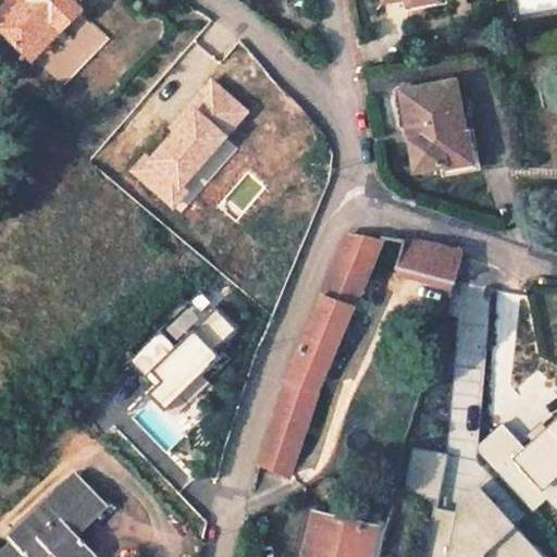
[(77,11),(65,0),(12,0),(0,12),(0,28),(22,51),(50,22),(58,31),(77,11)]
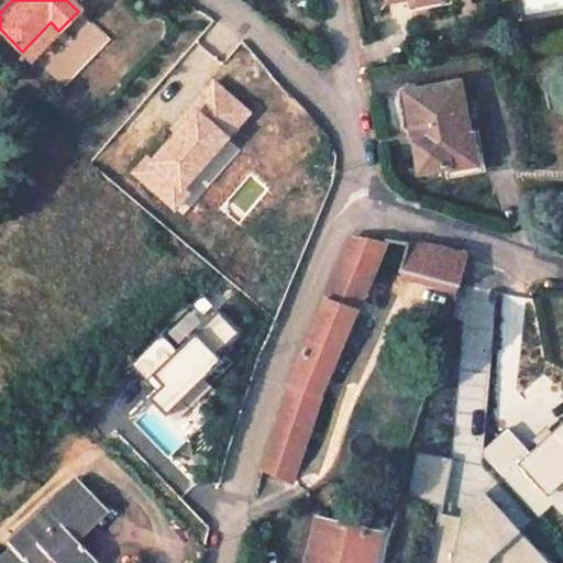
[(384,0),(385,7),(409,3),(410,13),(445,9),(443,0),(384,0)]
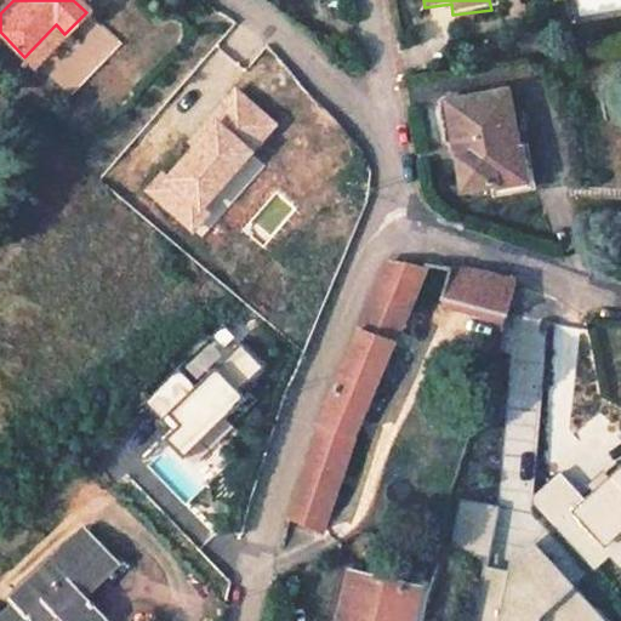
[(33,67),(64,34),(56,24),(24,57),(33,67)]
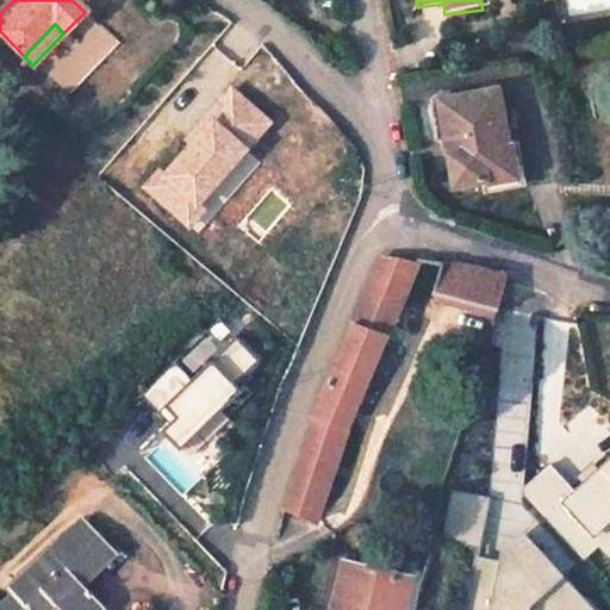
[(280,120),(236,82),(149,184),(193,222),(280,120)]
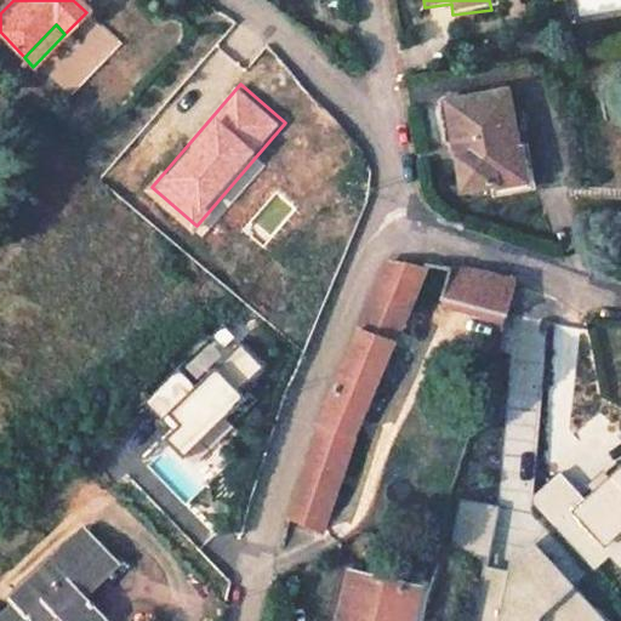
[(494,92),(434,101),(446,188),(476,186),(478,197),(519,191),(512,147),(503,149),(494,92)]
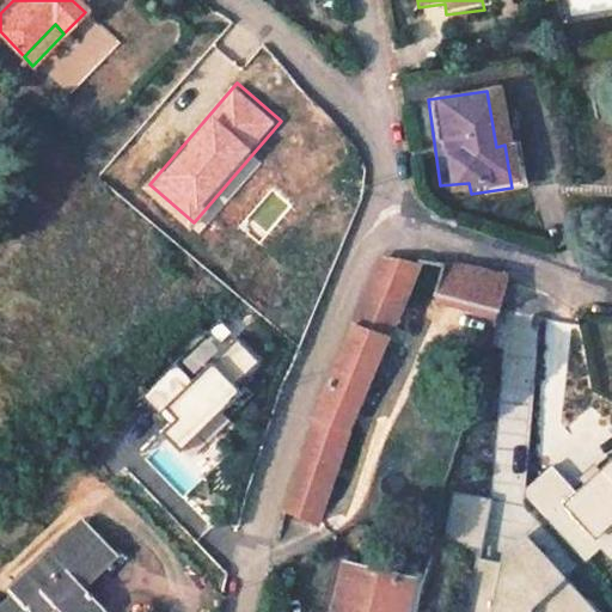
[(283,512),(314,521),(341,446),(415,265),(412,265),(379,258),(304,439),(283,512)]
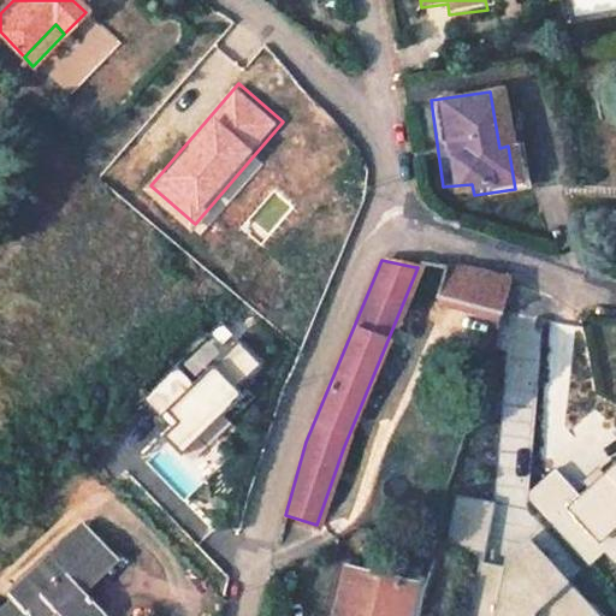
[(442,265),(433,298),(501,313),(510,283),(481,272),(442,265)]
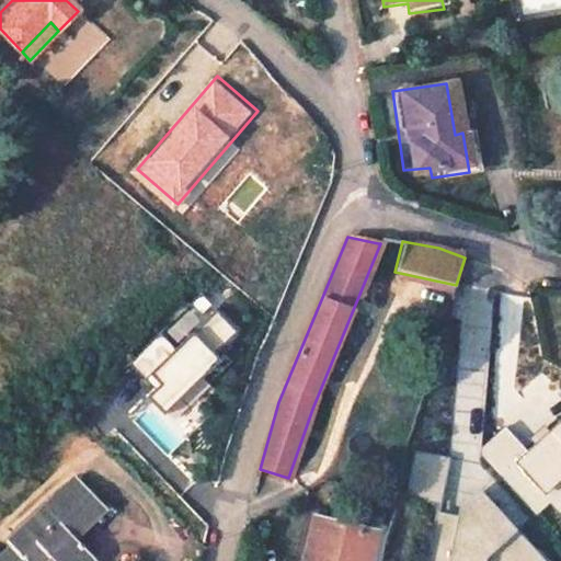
[(130,363),(146,378),(175,347),(159,332),(130,363)]
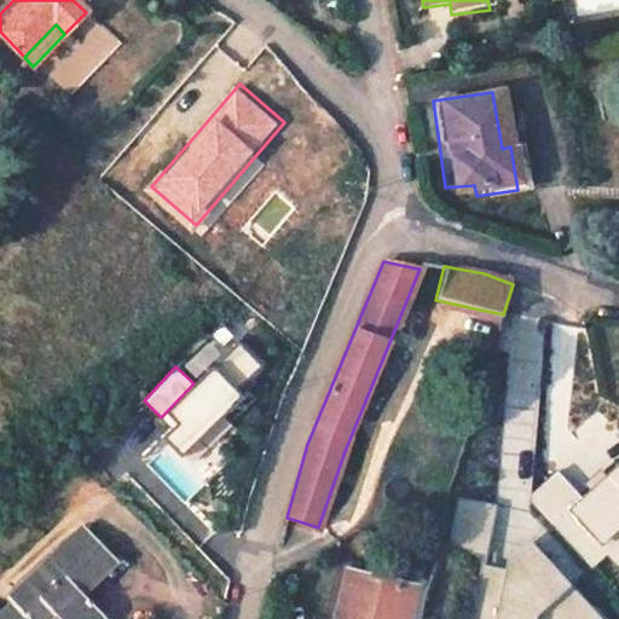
[(561,468),(531,491),(532,502),(593,570),(607,557),(618,565),(618,574),(615,579),(618,583),(618,463),(583,496),(561,468)]
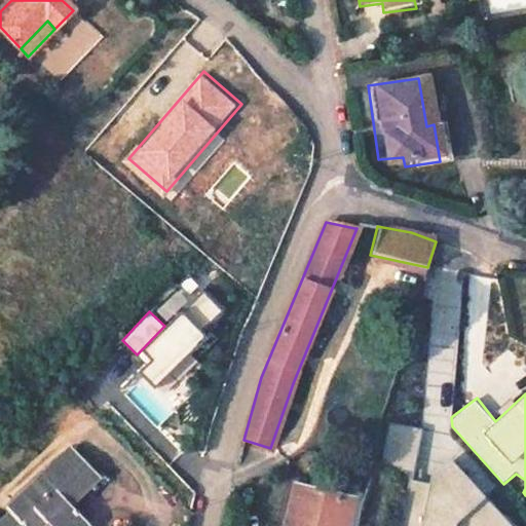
[(387,466),(418,467),(419,426),(388,425),(387,466)]
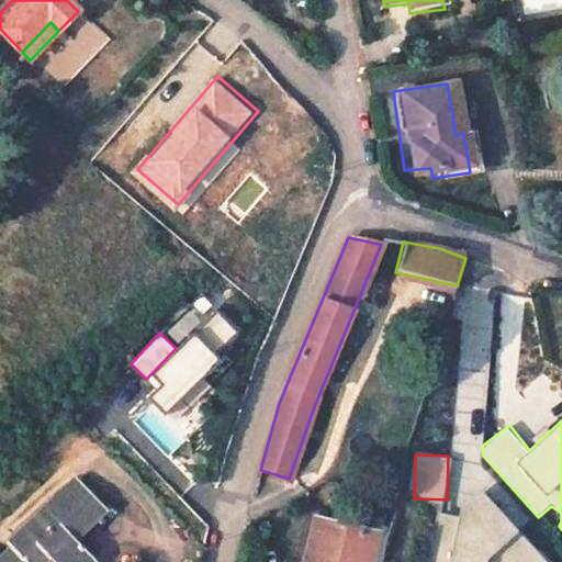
[(70,535),(101,505),(78,482),(48,512),(70,535)]
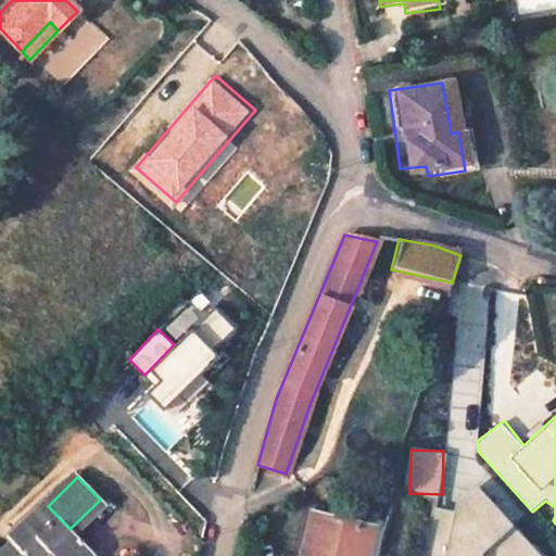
[(482,555),(484,553),(516,526),(480,483),(456,503),(455,510),(445,555),(482,555)]
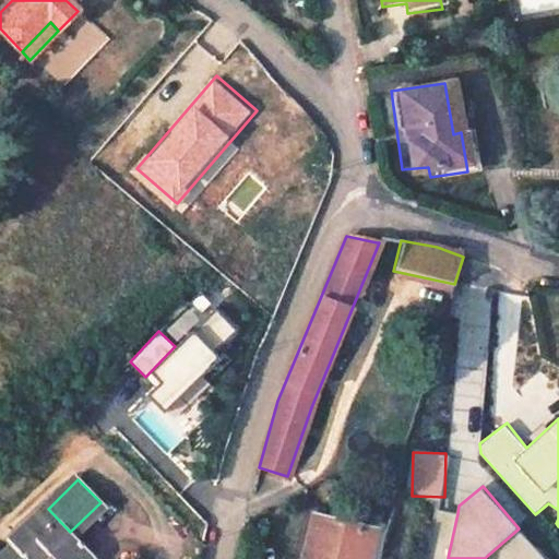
[(0,557),(0,558),(39,558),(46,552),(51,558),(88,558),(93,555),(70,532),(48,509),(44,504),(21,526),(27,532),(0,557)]
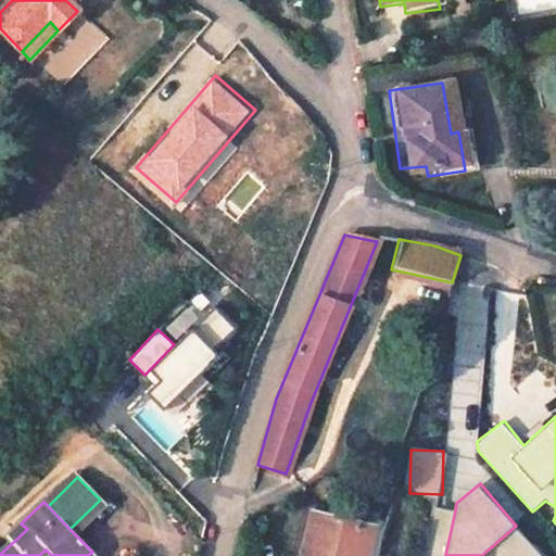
[(424,555),(445,555),(455,510),(433,506),(424,555)]
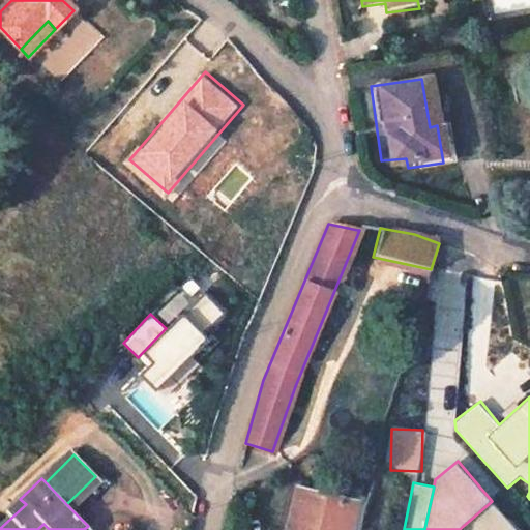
[(349,529),(356,498),(296,483),(285,529),(349,529)]
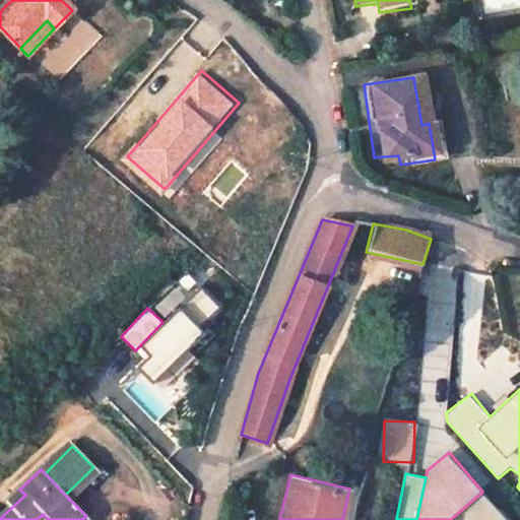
[(510,519),(485,493),(464,512),(462,519),(510,519)]
